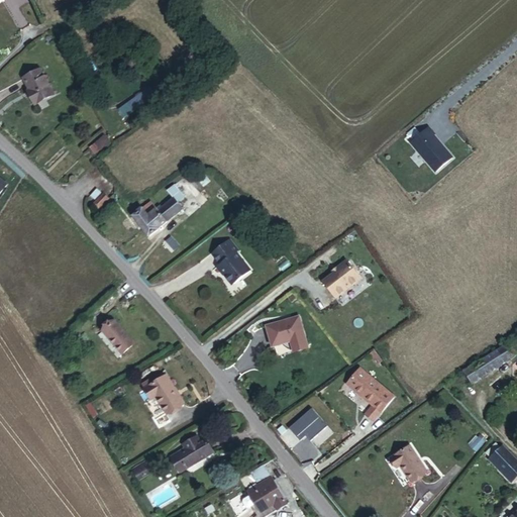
[(39,93),(36,94),(43,104),(62,91),(44,68),(29,79),(39,93)]
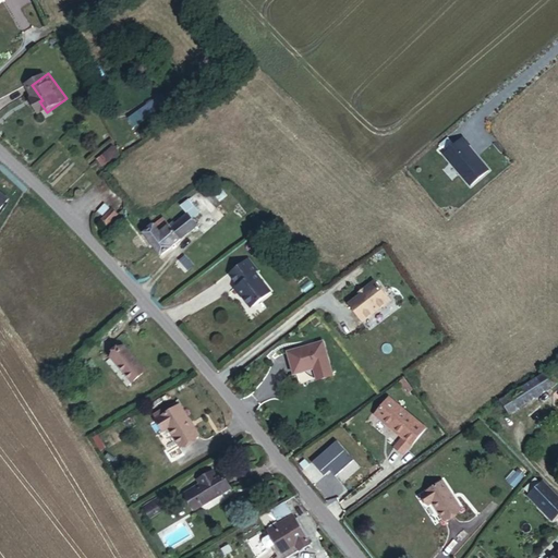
[(141,124),(144,130),(174,110),(164,94),(128,117),(135,128),(141,124)]
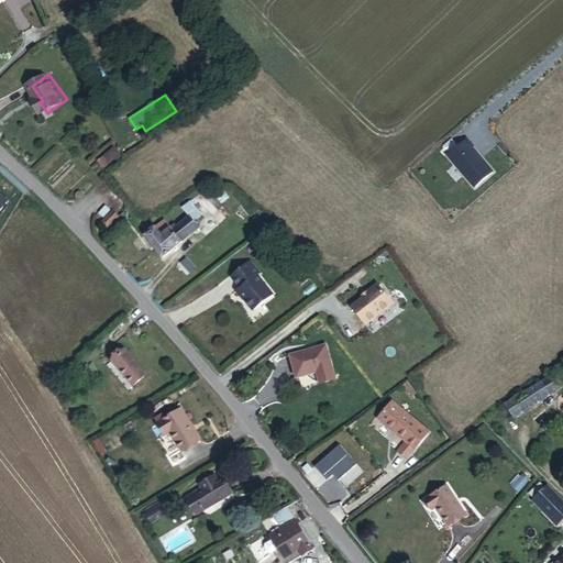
[(465,139),(445,155),(472,186),(490,172),(470,147),(472,146),(465,139)]
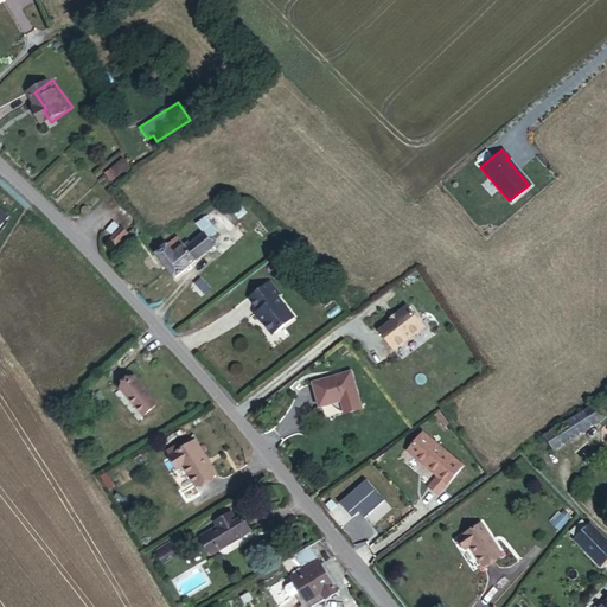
[(116,177),(129,166),(123,159),(109,170),(116,177)]
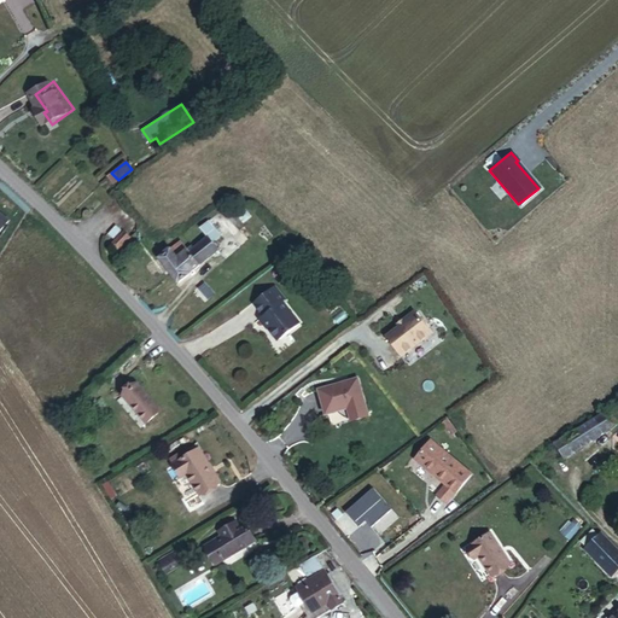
[(134,232),(128,225),(110,244),(116,251),(134,232)]
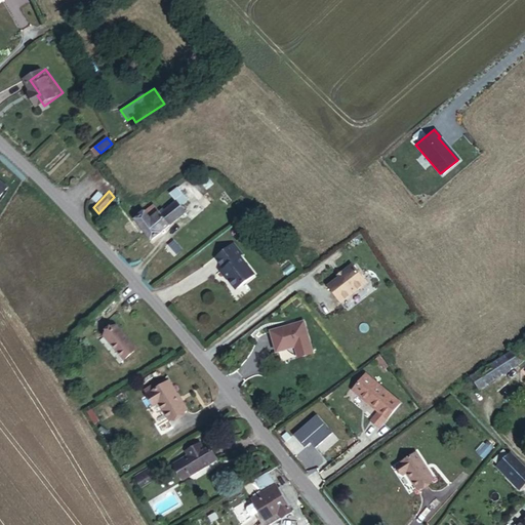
[(144,212),(134,219),(151,240),(186,212),(176,202),(167,209),(160,214),(158,211),(149,218),(144,212)]
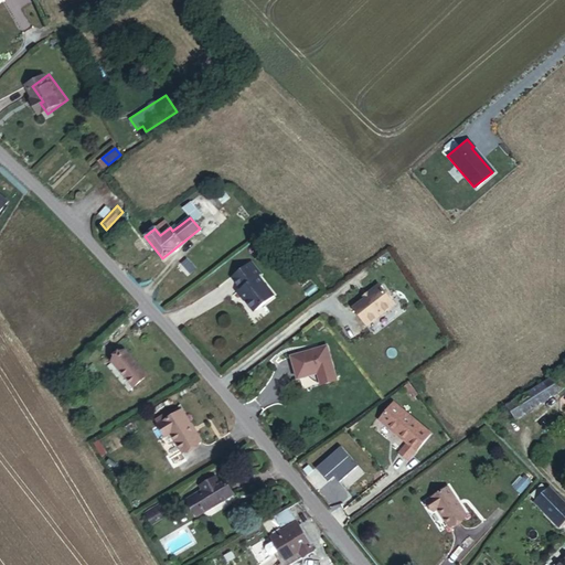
[(178,222),(170,227),(172,231),(180,225),(178,222)]
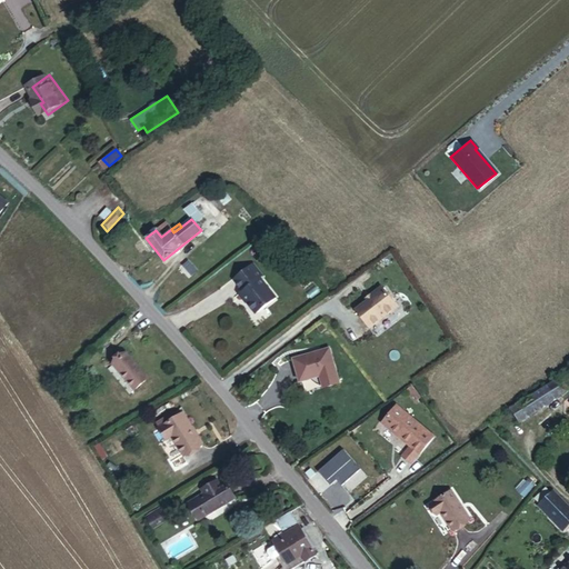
[(260,276),(250,263),(231,279),(241,290),(238,293),(253,311),(257,312),(275,297),(258,277),(260,276)]
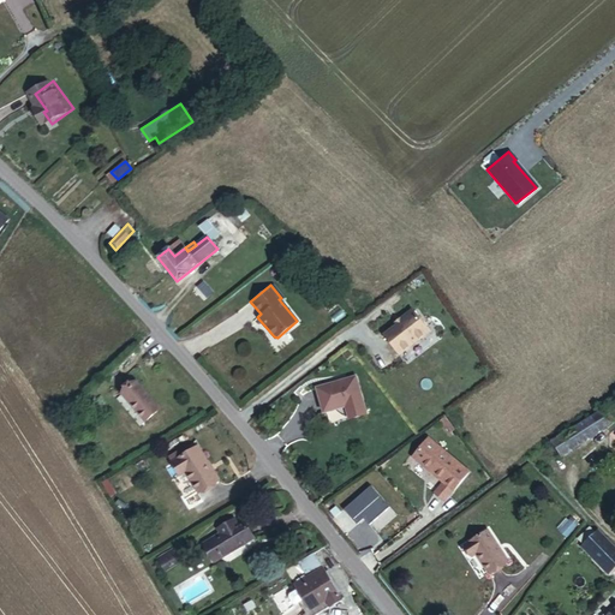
[(399,351),(428,327),(411,305),(393,320),(395,321),(382,332),(399,351)]
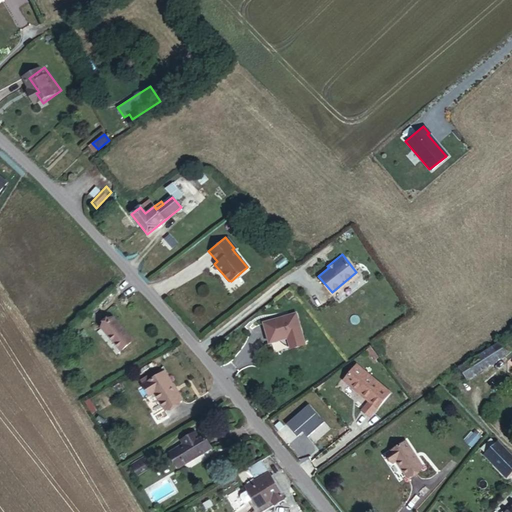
[(121,305),(108,316),(127,340),(141,328),(121,305)]
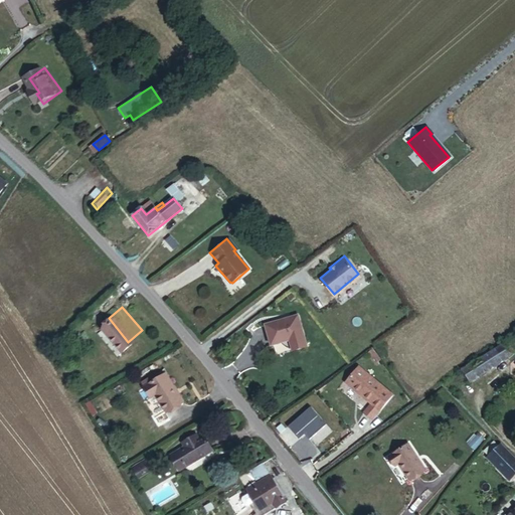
[(296,313),(264,322),(269,343),(288,338),(291,350),(305,346),(296,313)]
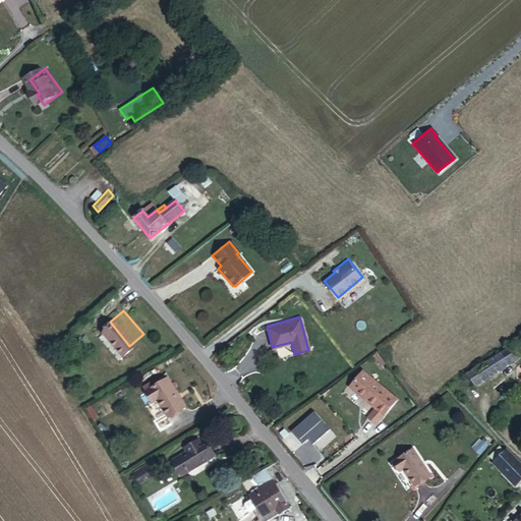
[(506,349),(466,374),(476,389),(515,364),(506,349)]
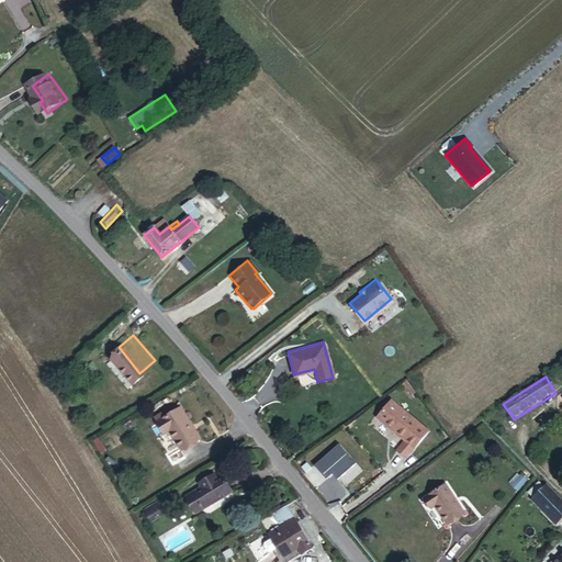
[(405,439),(415,447),(429,430),(390,400),(375,416),(405,439)]
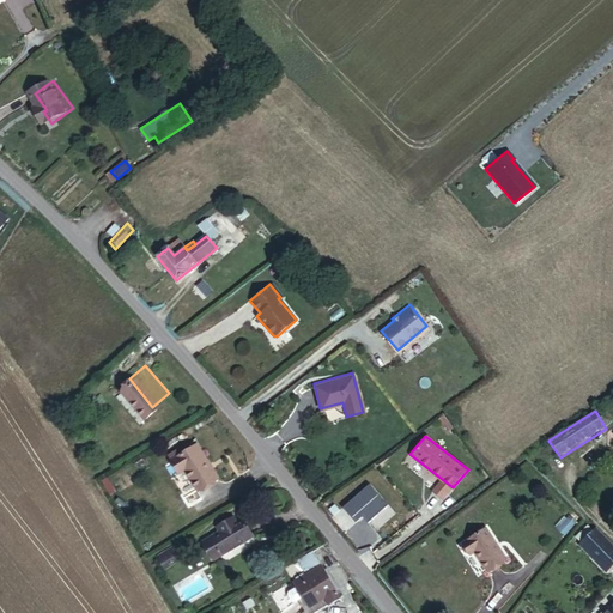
[(175,460),(183,473),(186,471),(199,491),(218,478),(198,445),(175,460)]
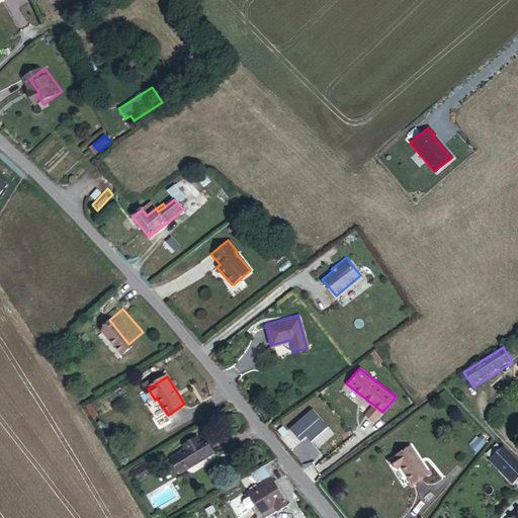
[(153,401),(155,400),(148,389),(146,390),(153,401)]
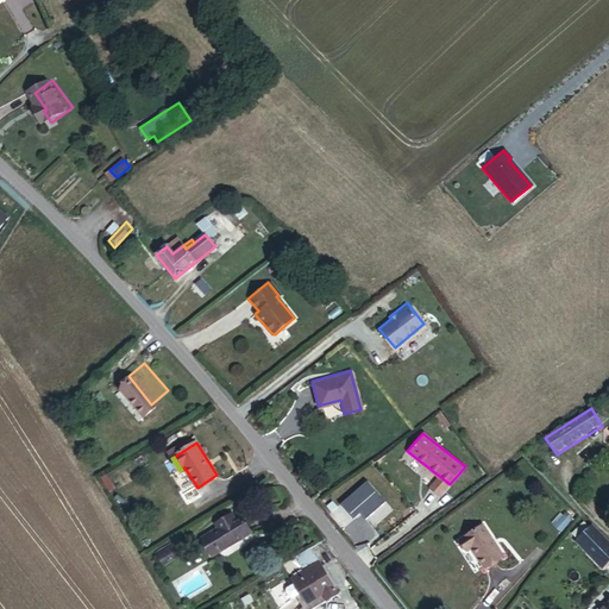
[(441,496),(450,484),(439,476),(429,488),(441,496)]
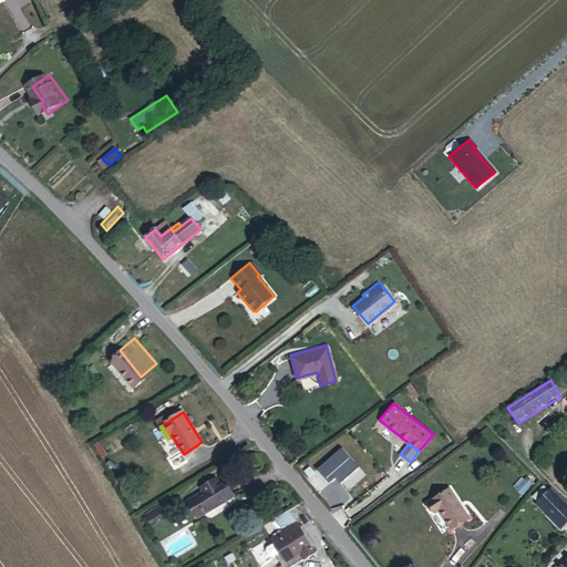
[(342,451),(317,472),(328,486),(334,482),(339,487),(359,471),(342,451)]
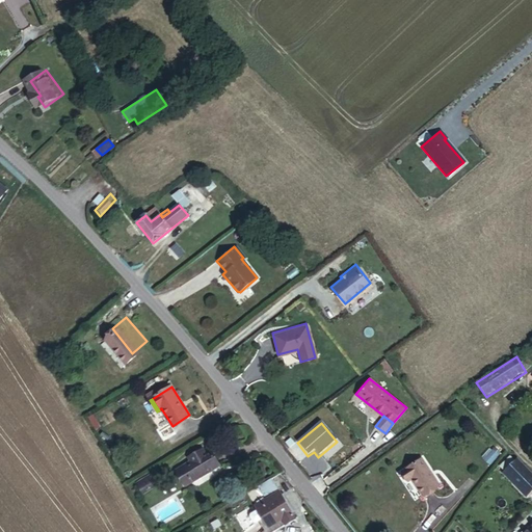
[(493,466),(500,453),(490,447),(483,459),(493,466)]
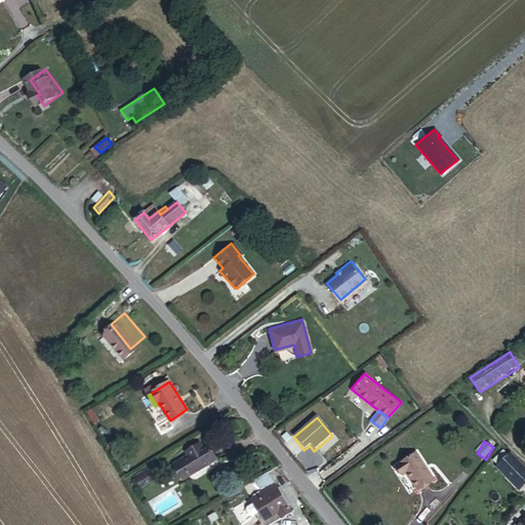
[(182,460),(191,476),(217,459),(208,445),(203,448),(201,449),(199,445),(187,452),(189,456),(182,460)]
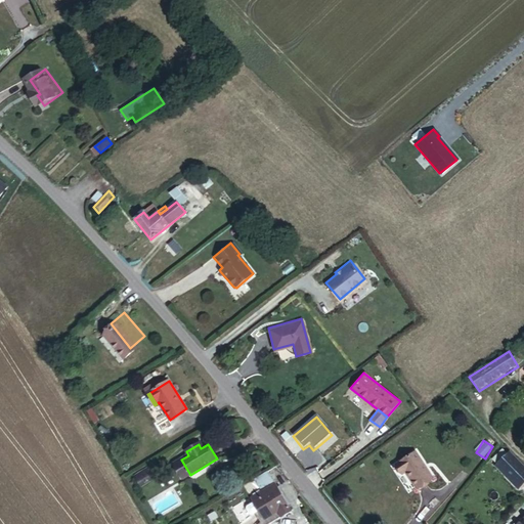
[(491,456),(496,463),(507,452),(501,446),(491,456)]
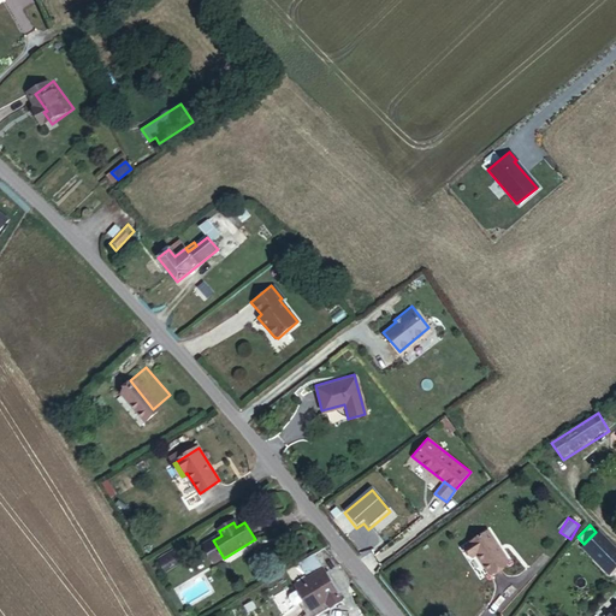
[(366,528),(355,534),(365,550),(374,545),(366,528)]
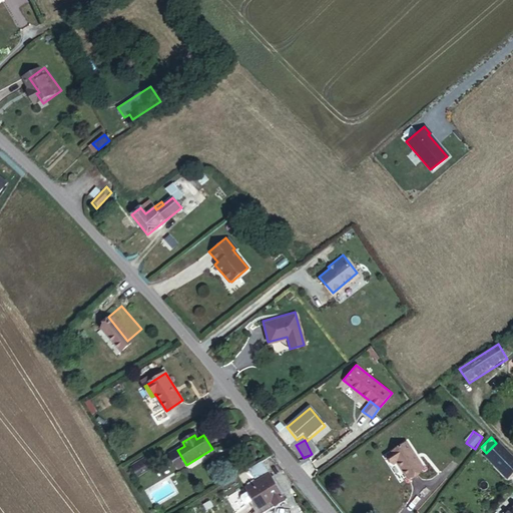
[(404,470),(421,460),(407,440),(387,454),(394,462),(397,460),(404,470)]
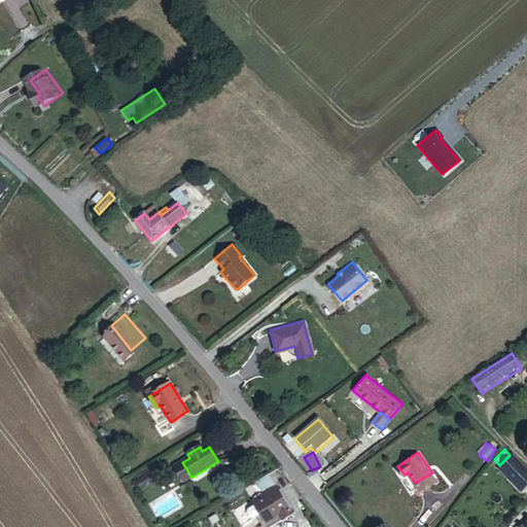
[(499,465),(498,466),(521,489),(526,482),(526,466),(513,452),(510,455),(499,465)]
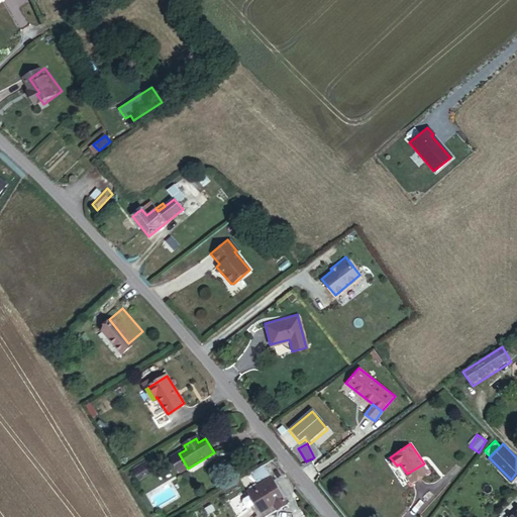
[(249,462),(259,458),(254,449),(245,453),(249,462)]
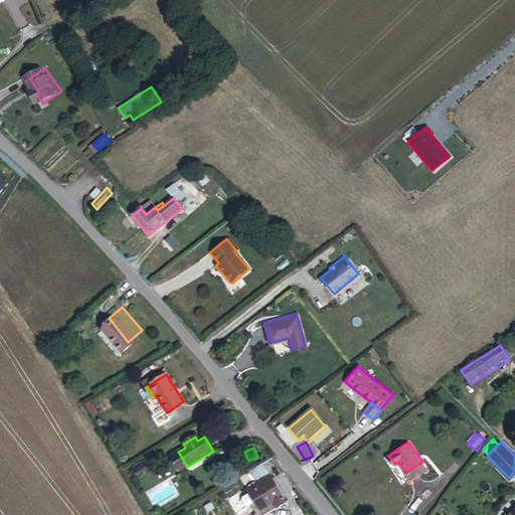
[(180,471),(187,467),(178,452),(171,456),(180,471)]
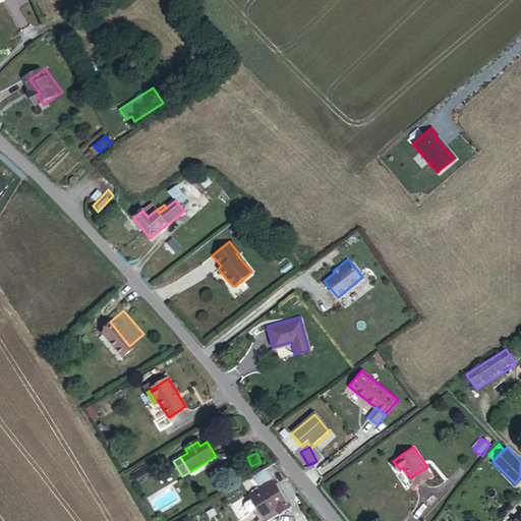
[(134,473),(135,476),(149,468),(147,466),(134,473)]
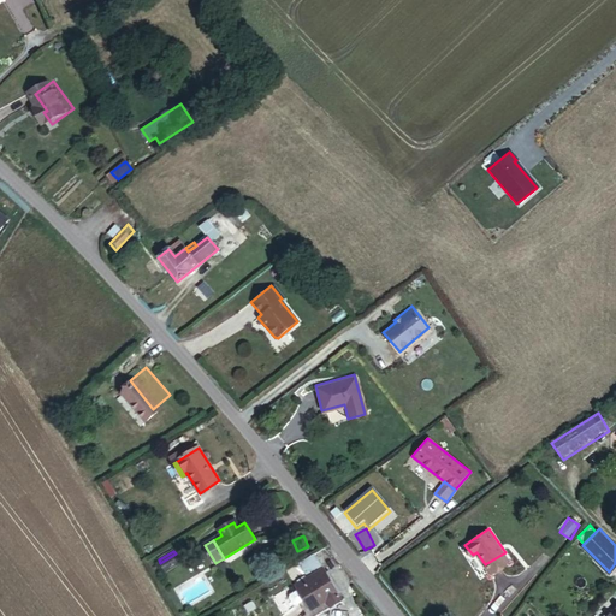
[(509,558),(505,552),(485,564),(491,572),(509,558)]
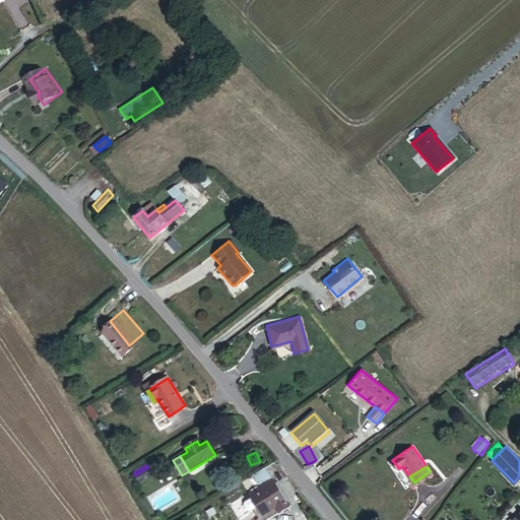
[(148,467),(135,475),(140,483),(153,475),(148,467)]
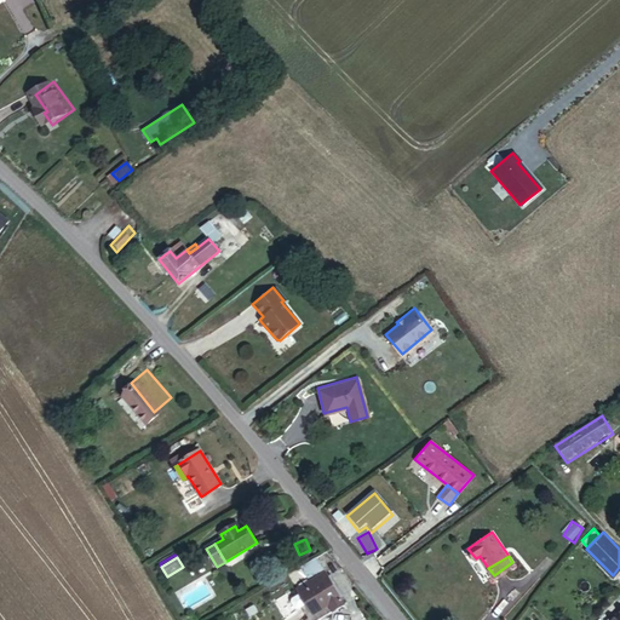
[(342,597),(328,575),(317,557),(302,567),(310,581),(298,590),(300,595),(308,606),(314,615),(331,606),(333,612),(345,604),(340,597),(342,597)]
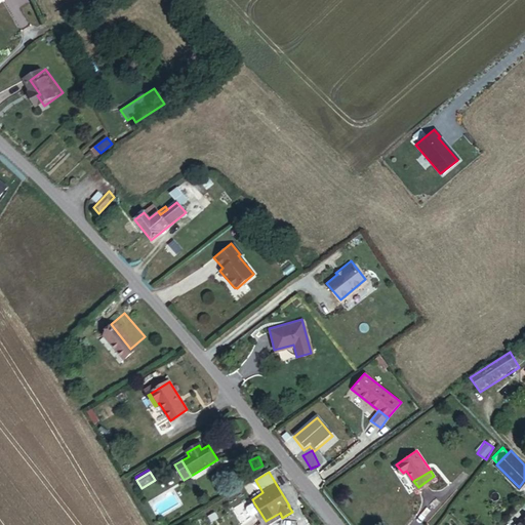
[(280,485),(278,487),(289,506),(288,506),(292,512),(295,511),(280,485)]
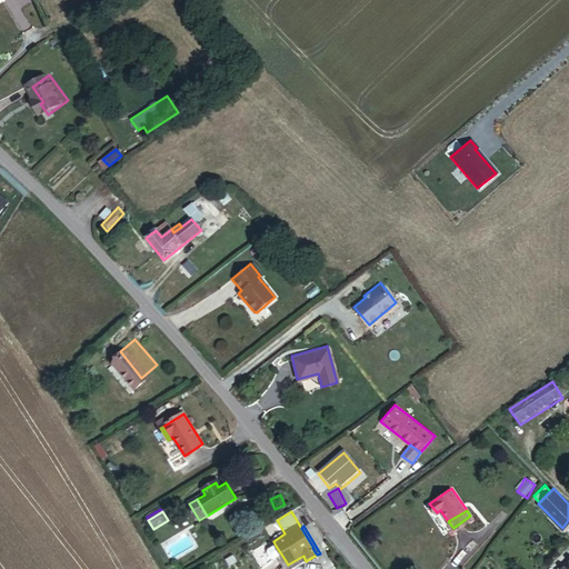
[(275,560),(282,556),(276,546),(269,550),(268,553),(271,559),(275,560)]
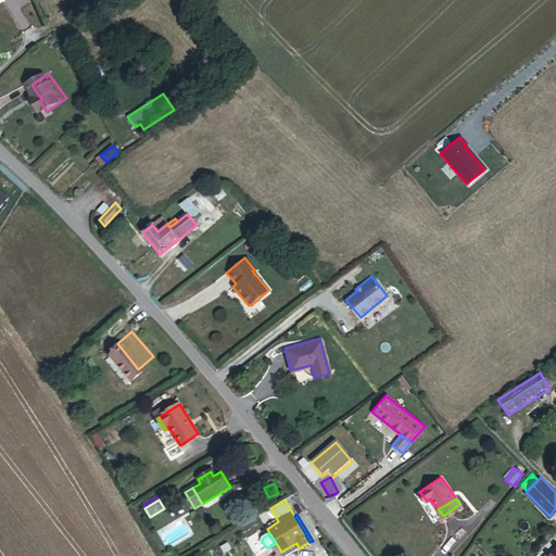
[(283,555),(287,555),(299,548),(297,543),(281,552),(283,555)]
